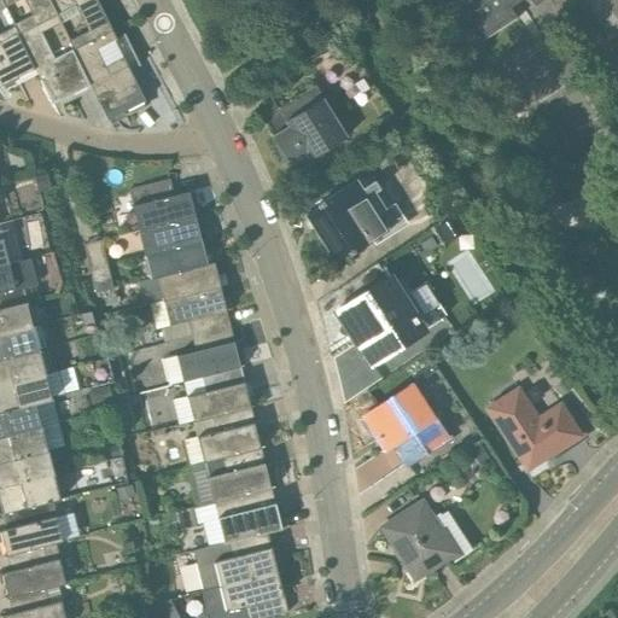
[(25,0),(33,15),(38,24),(58,15),(50,0),(25,0)]
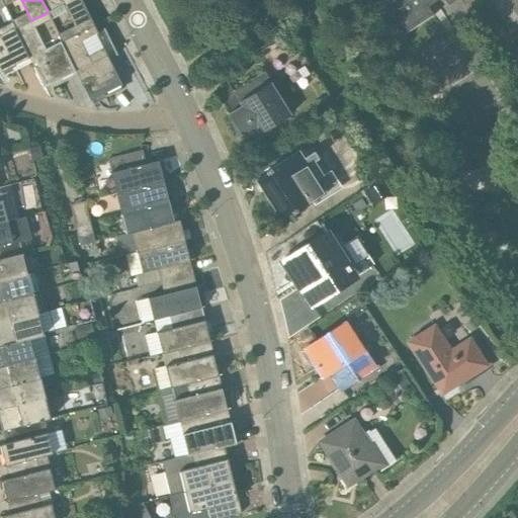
[(64,4),(75,25),(79,34),(93,26),(97,33),(98,33),(81,0),(41,0),(49,12),(64,4)]
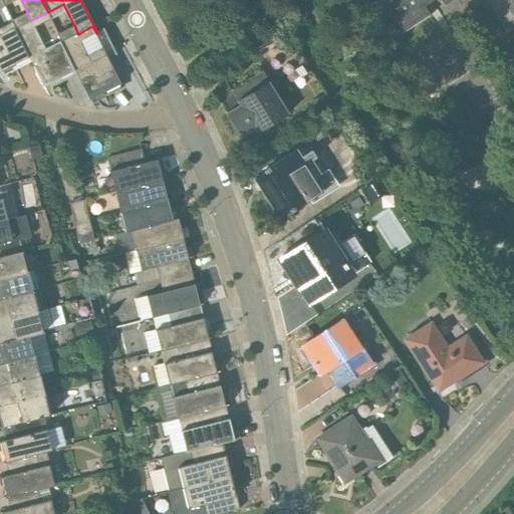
[(513,0),(365,0),(375,15),(374,16),(375,17),(384,11),(402,36),(402,35),(402,34),(429,16),(430,17),(431,16),(420,0),(441,0),(445,5),(452,0),(513,0)]
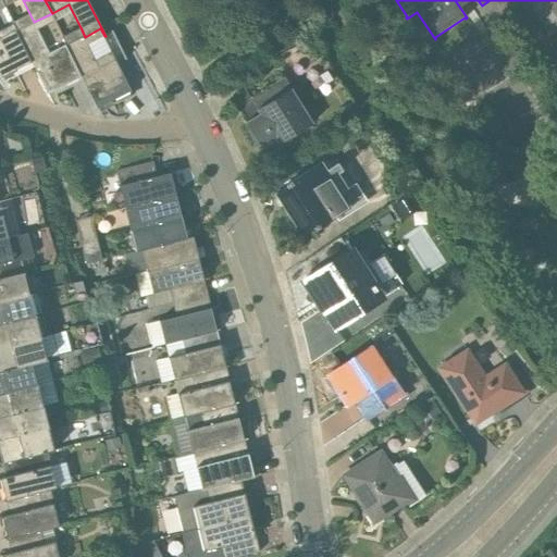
[(50,52),(38,29),(34,22),(16,31),(32,63),(48,94),(82,77),(66,46),(65,45),(50,52)]
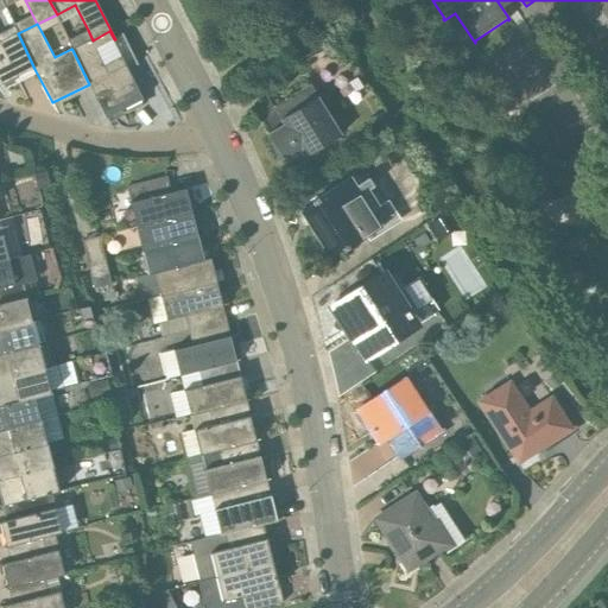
[(92,40),(73,50),(89,84),(107,119),(144,100),(126,64),(113,39),(114,39),(109,31),(93,40),(92,40)]
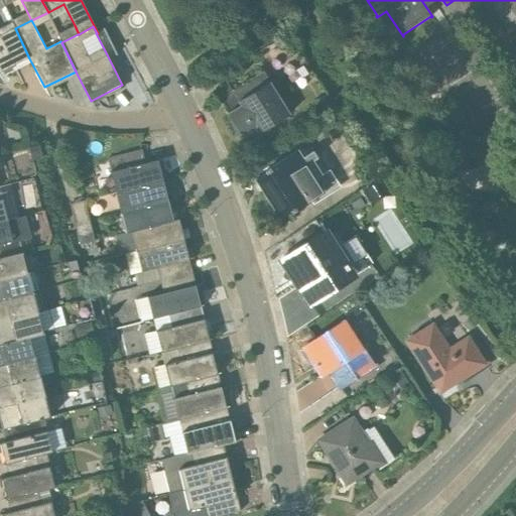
[(0,34),(0,73),(29,58),(15,28),(0,34)]
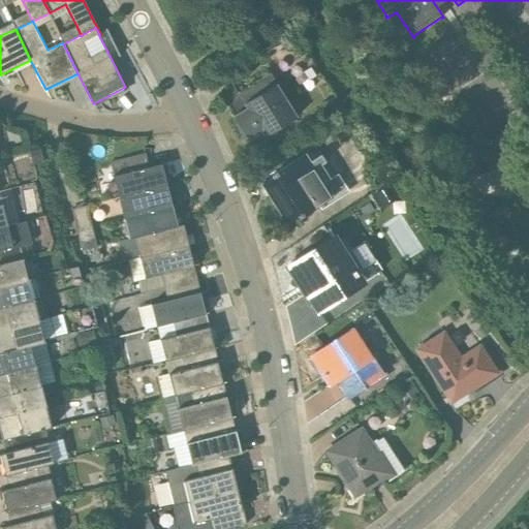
[(235,118),(249,141),(262,133),(265,137),(298,117),(277,85),(245,105),(247,110),(235,118)]
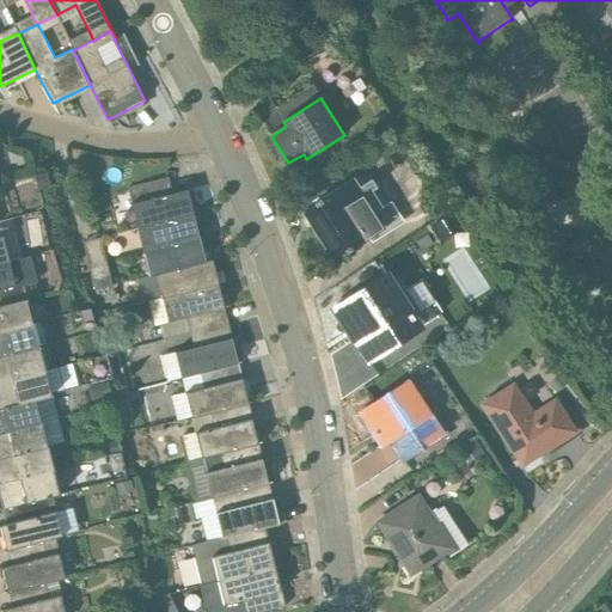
[(393,124),(385,111),(371,121),(379,134),(393,124)]
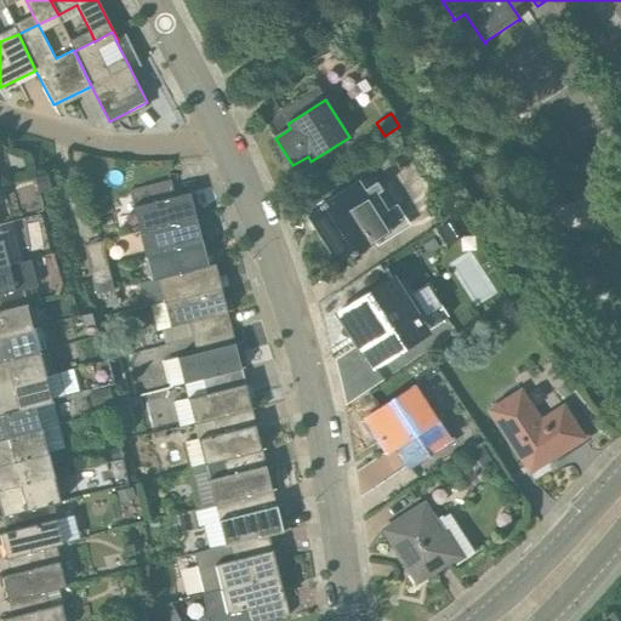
[(35,177),(39,194),(52,192),(49,174),(35,177)]
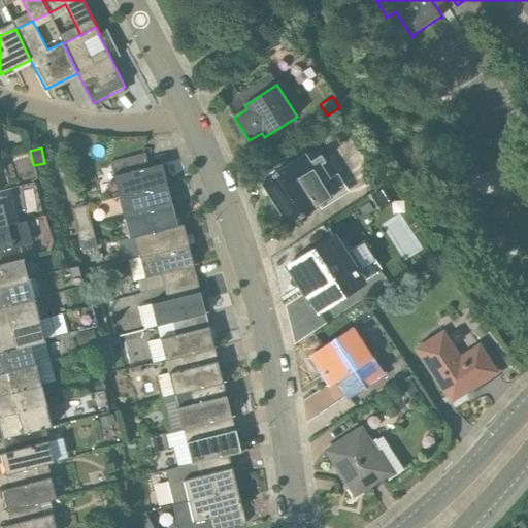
[(300,219),(320,206),(322,209),(350,192),(338,173),(330,177),(322,164),(326,161),(322,154),(311,160),(306,153),(271,174),(273,176),(262,184),(287,224),(298,217),(300,219)]
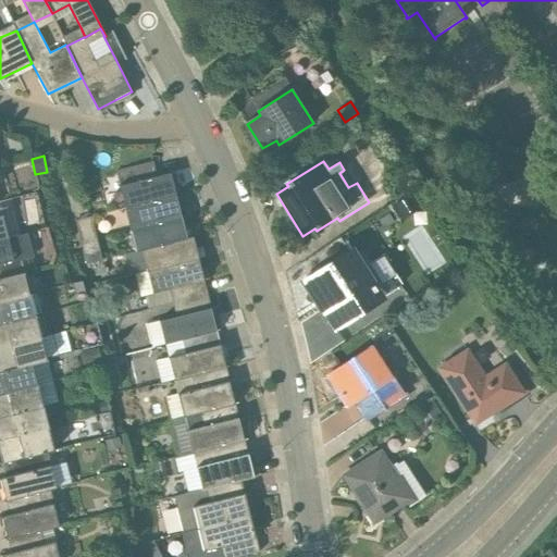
[(125,208),(176,195),(171,174),(174,173),(174,172),(157,176),(153,162),(116,171),(120,186),(125,208)]
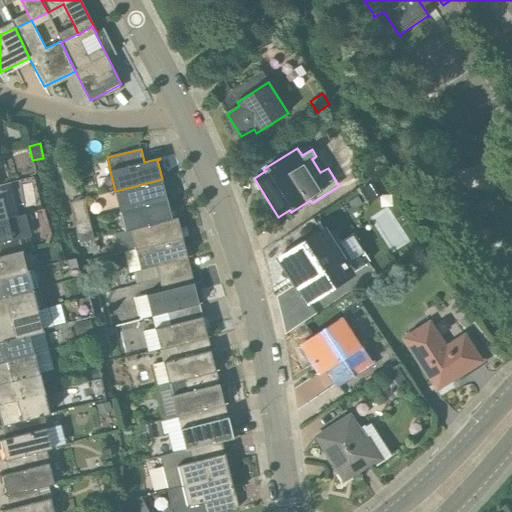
[(120,211),(167,199),(162,179),(115,191),(120,211)]
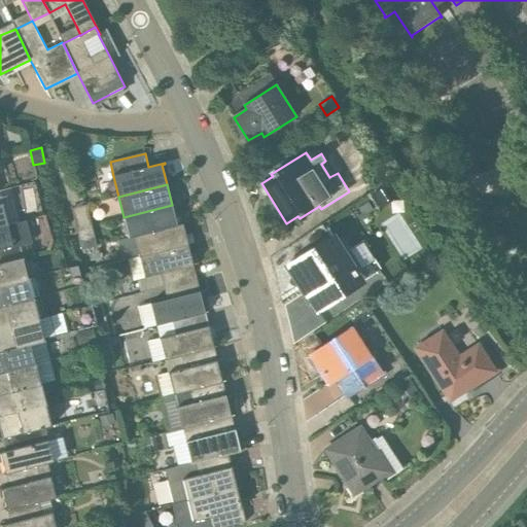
[(396,199),(388,184),(373,195),(382,208),(396,199)]
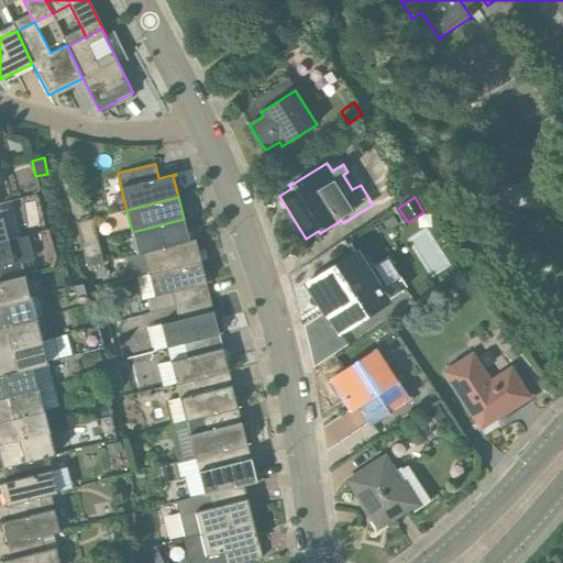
[(80,234),(96,230),(92,219),(77,222),(80,234)]
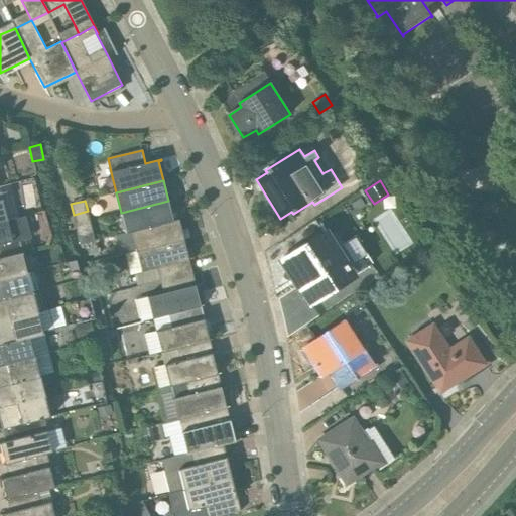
[(121,213),(126,233),(132,231),(173,221),(168,201),(121,213)]
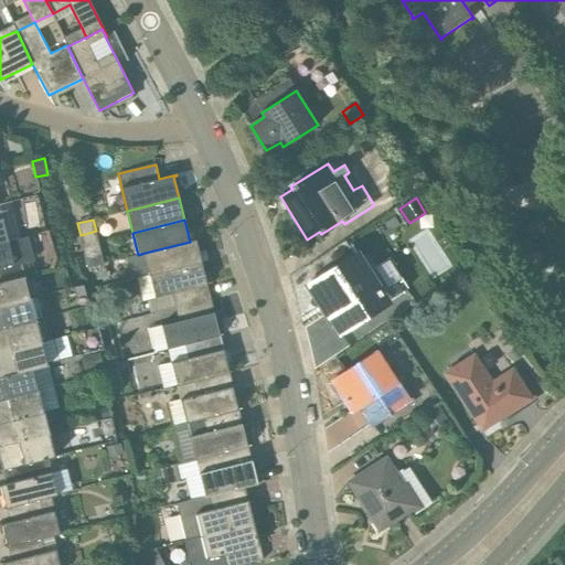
[(98,242),(96,231),(81,235),(83,245),(98,242)]
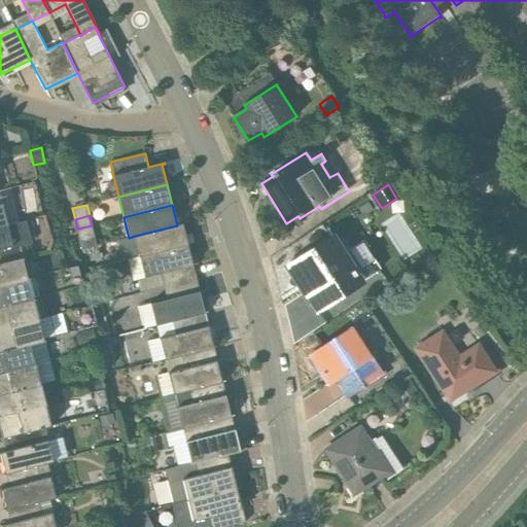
[(135,236),(140,256),(187,244),(183,223),(177,225),(135,236)]
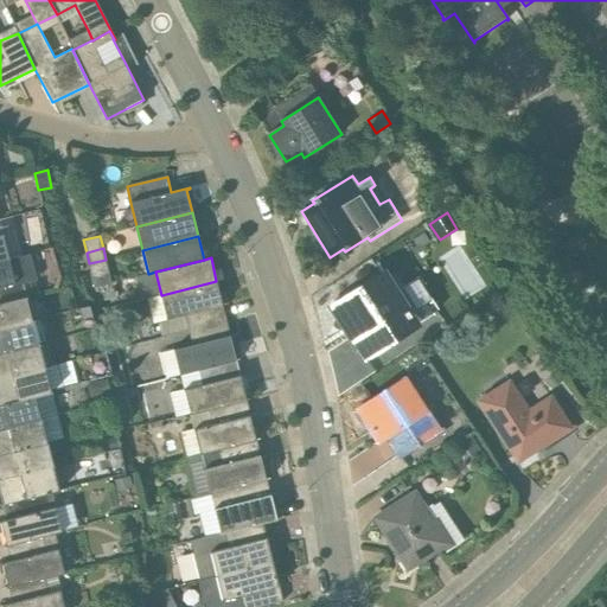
[(0,304),(0,302),(2,302),(0,294),(0,286),(16,283),(10,260),(0,261),(0,304)]
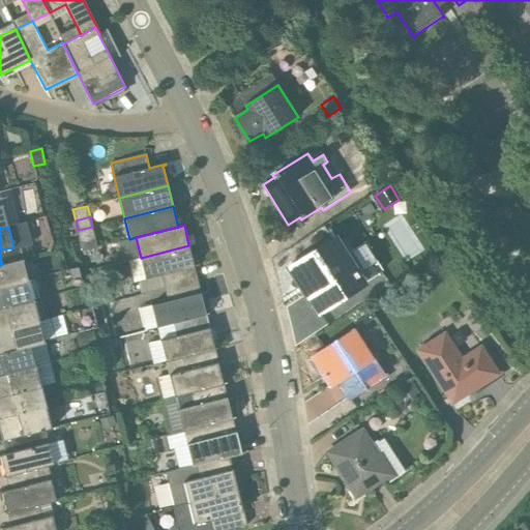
[(80,240),(95,236),(92,227),(78,230),(80,240)]
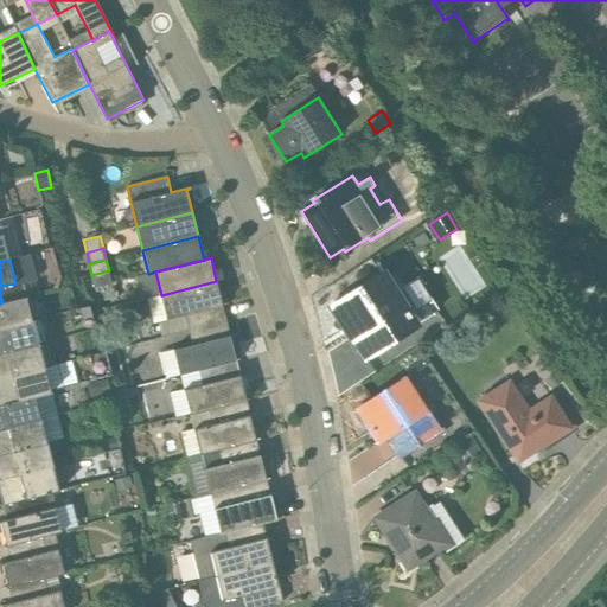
[(109,270),(91,275),(95,287),(112,282),(109,270)]
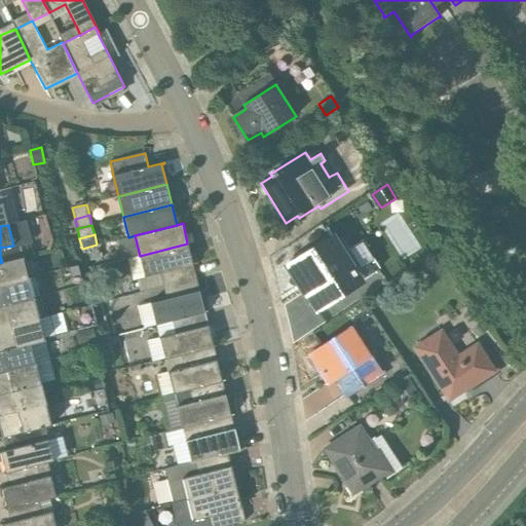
[(339,239),(336,234),(288,266),(316,310),(365,278),(344,246),(339,249),(335,242),(339,239)]
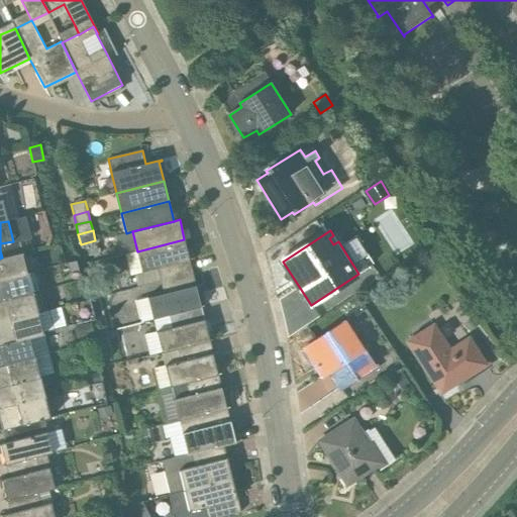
[(161,282),(193,274),(184,239),(137,251),(143,272),(134,274),(137,287),(161,281),(161,282)]
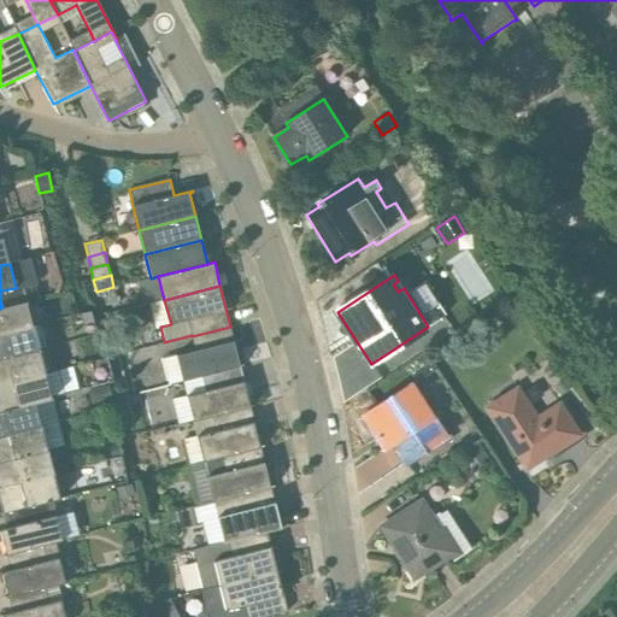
[(0,334),(34,325),(28,300),(3,307),(0,307),(0,309),(0,334)]
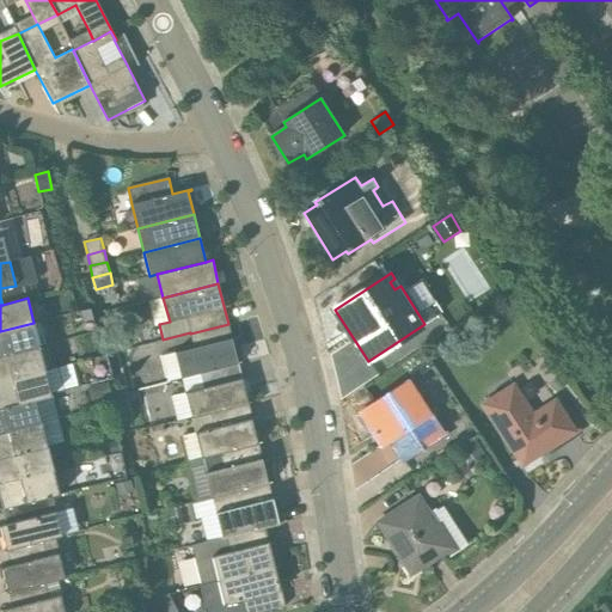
[(0,356),(40,347),(34,323),(0,331),(0,356)]
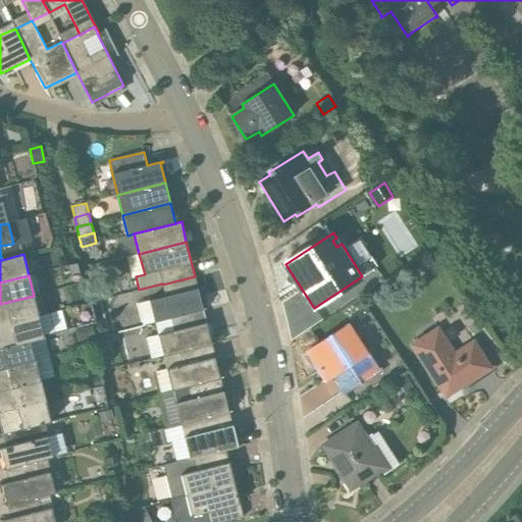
[(170,318),(203,310),(195,276),(162,284),(147,289),(156,321),(170,318)]
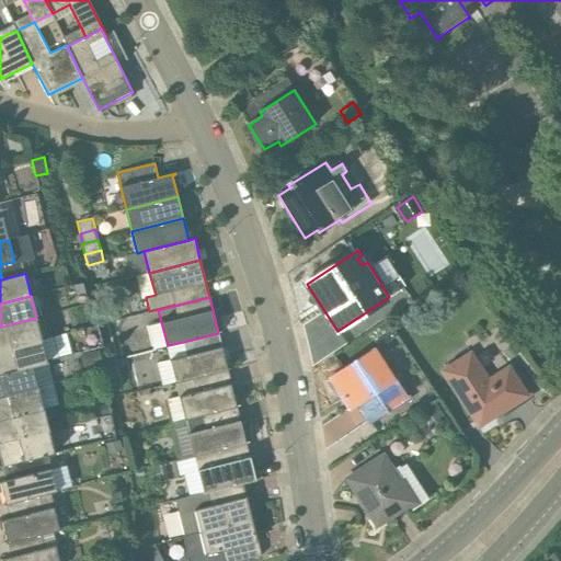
[(399,316),(407,328),(420,318),(412,306),(399,316)]
